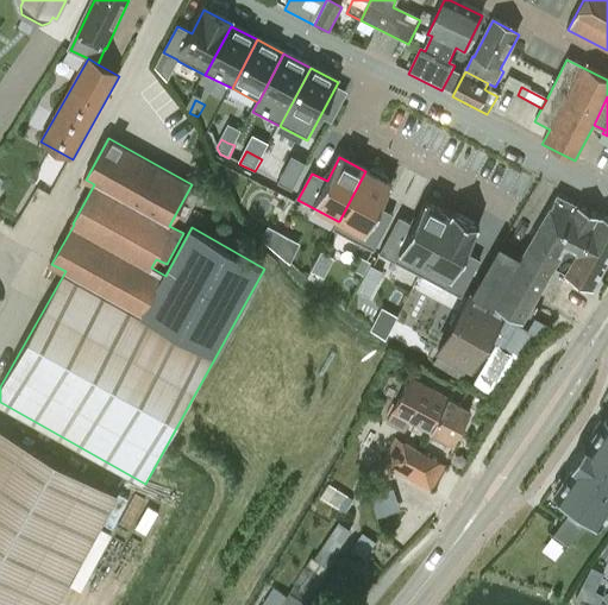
[(292,158),(277,184),(292,191),(306,165),(292,158)]
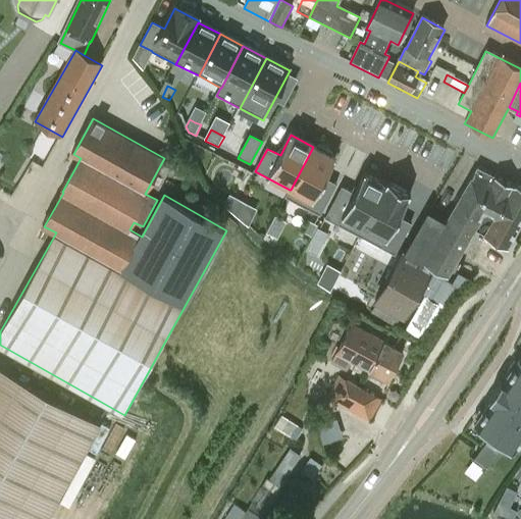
[(290,190),(285,198),(285,199),(321,217),(337,186),(325,178),(335,159),(331,157),(333,154),(319,147),(318,149),(313,147),(291,190),(290,190)]
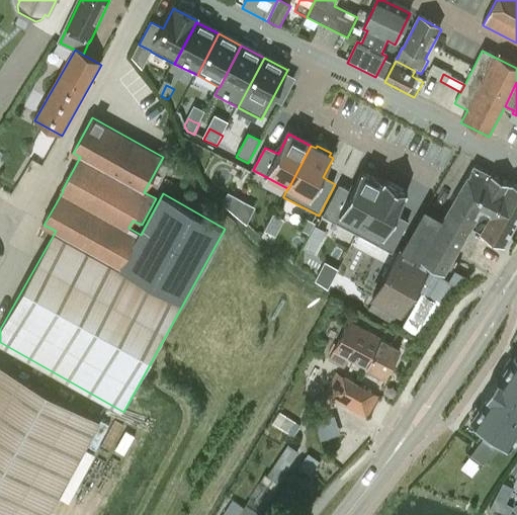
[(441,224),(419,262),(428,267),(443,275),(475,220),(464,215),(468,207),(467,207),(469,203),(474,205),(480,192),(486,195),(488,192),(500,198),(506,186),(474,167),(441,224)]
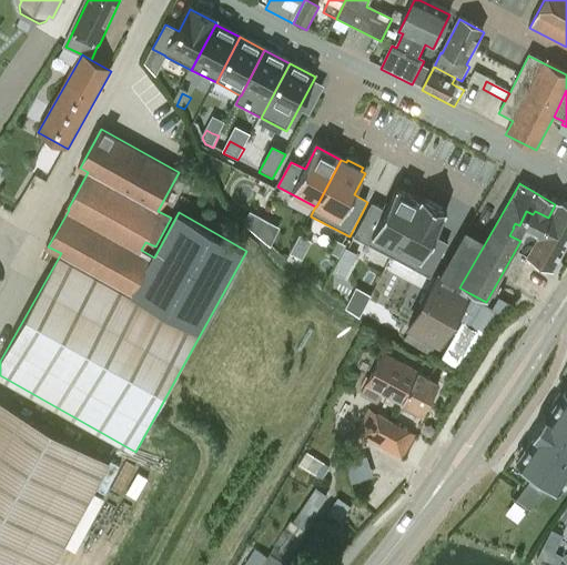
[(372,204),(354,238),(392,258),(422,202),(421,202),(397,190),(385,211),(372,204)]
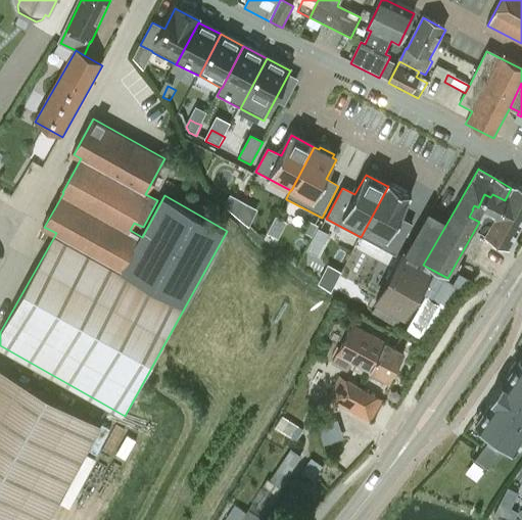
[(388,186),(361,237),(396,256),(413,225),(399,219),(412,196),(389,184),(388,183),(387,186),(388,186)]
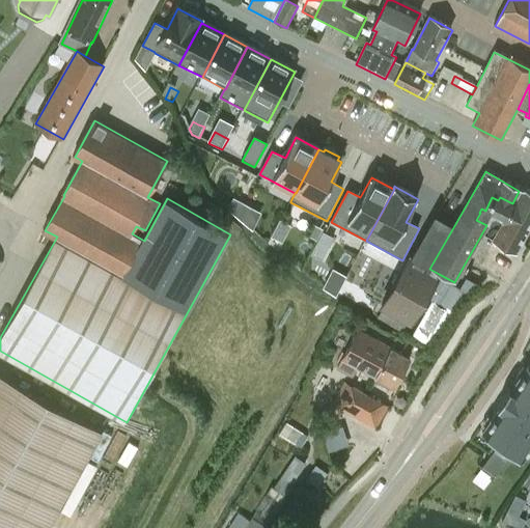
[(486,225),(497,231),(493,241),(517,252),(529,228),(529,192),(525,190),(519,191),(512,203),(500,197),(498,200),(492,197),(485,211),(481,209),(479,213),(480,213),(476,220),(486,225)]
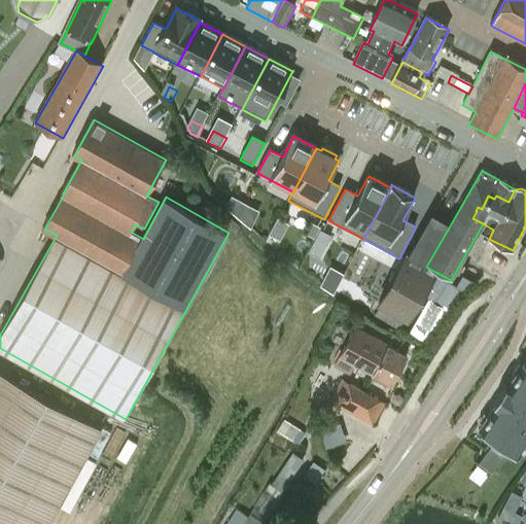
[(232,198),(226,209),(235,216),(236,214),(241,204),(242,203),(232,198)]
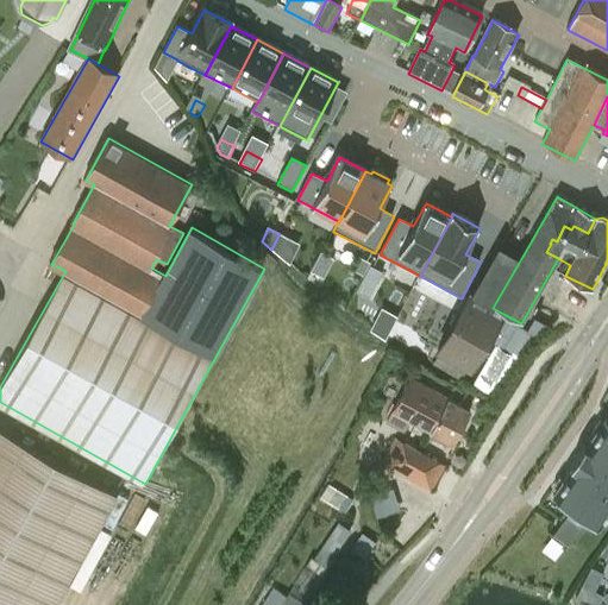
[(515,260),(499,251),(474,296),(493,308),(519,263),(515,260)]
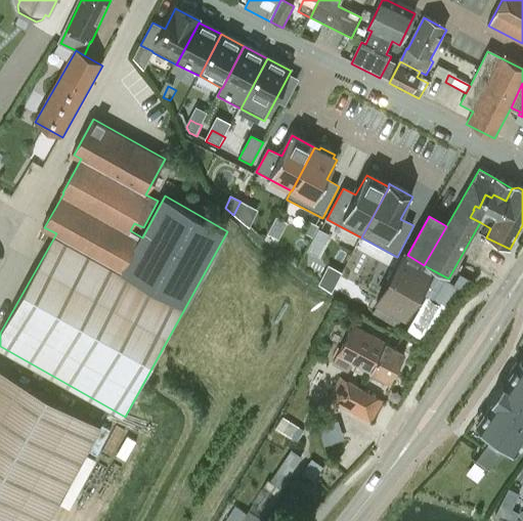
[(314,239),(319,228),(310,223),(305,233),(314,239)]
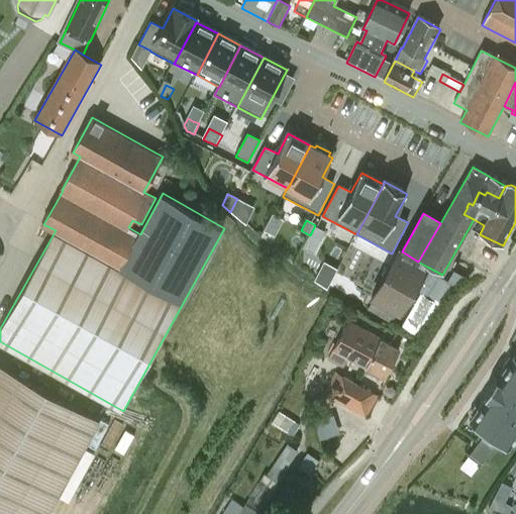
[(315,253),(325,233),(314,227),(304,248),(315,253)]
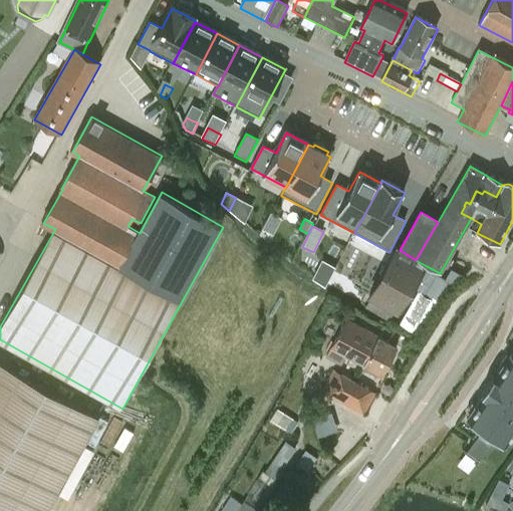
[(400,250),(372,297),(399,312),(425,265),(416,260),(400,250)]
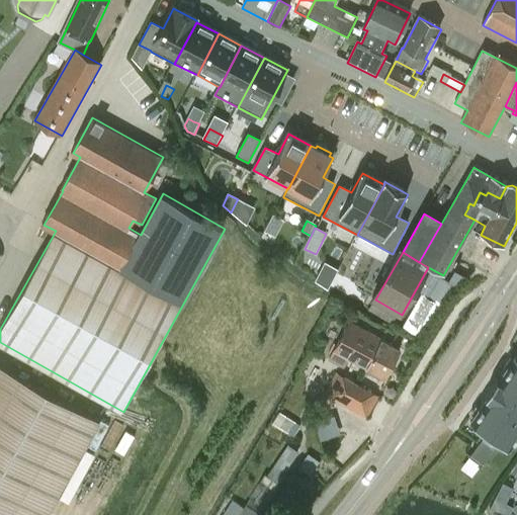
[(418,336),(438,304),(423,294),(404,327),(418,336)]
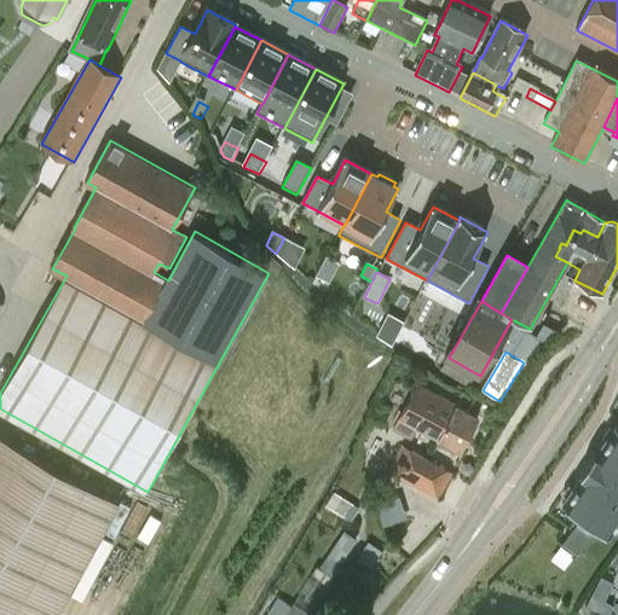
[(403,419),(439,440),(458,406),(422,386),(416,394),(413,392),(410,396),(414,399),(403,419)]
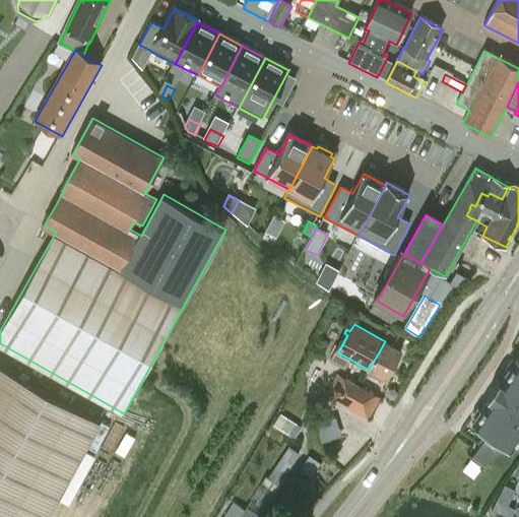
[(385,341),(369,370),(373,372),(372,376),(383,382),(385,379),(387,380),(403,351),(385,341)]
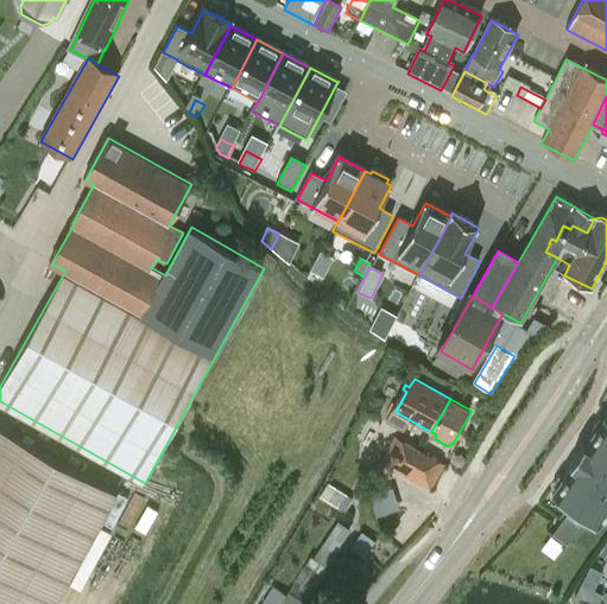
[(573,466),(554,495),(569,506),(567,508),(582,517),(583,516),(599,526),(606,514),(606,419),(586,447),(585,445),(570,465),(573,466)]
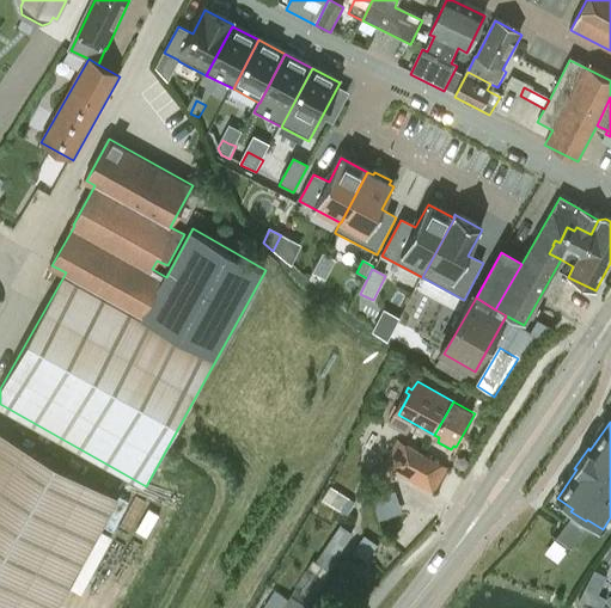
[(57,607),(120,497),(0,430),(0,607),(57,607)]
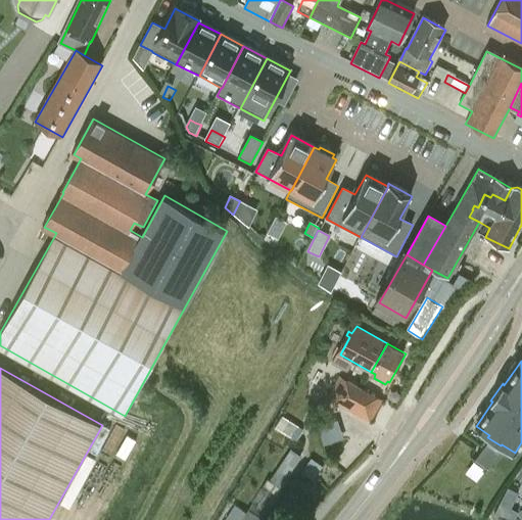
[(329,402),(350,413),(362,390),(342,379),(329,402)]
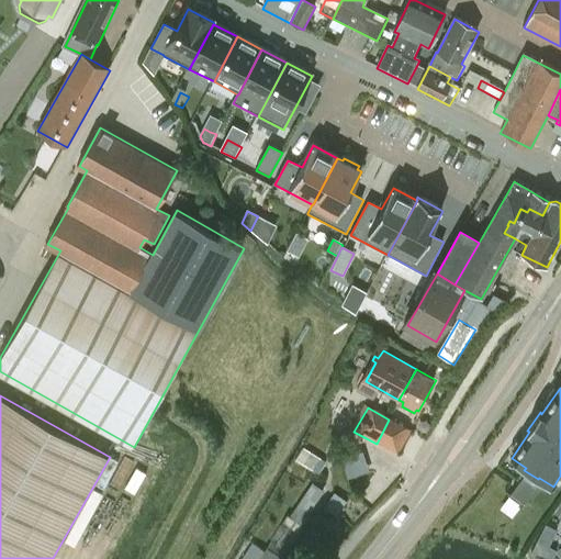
[(389,420),(377,444),(399,457),(413,432),(389,420)]
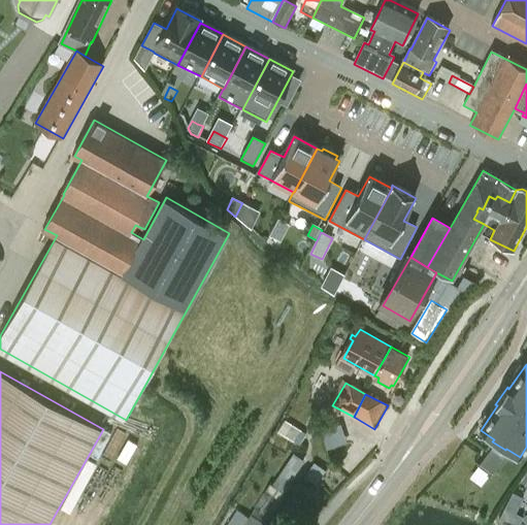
[(286,423),(278,434),(295,445),(302,433),(286,423)]
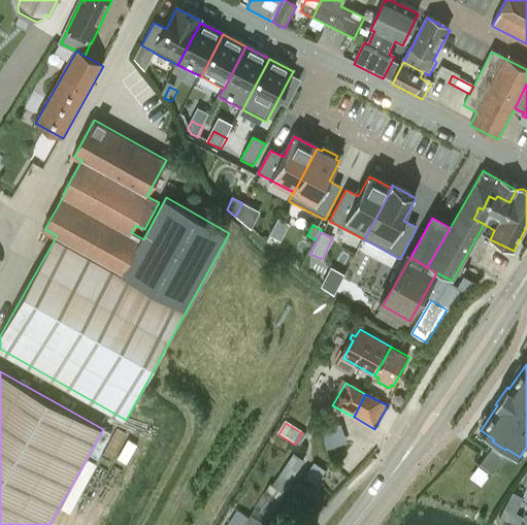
[(505,458),(493,449),(481,464),(493,474),(505,458)]
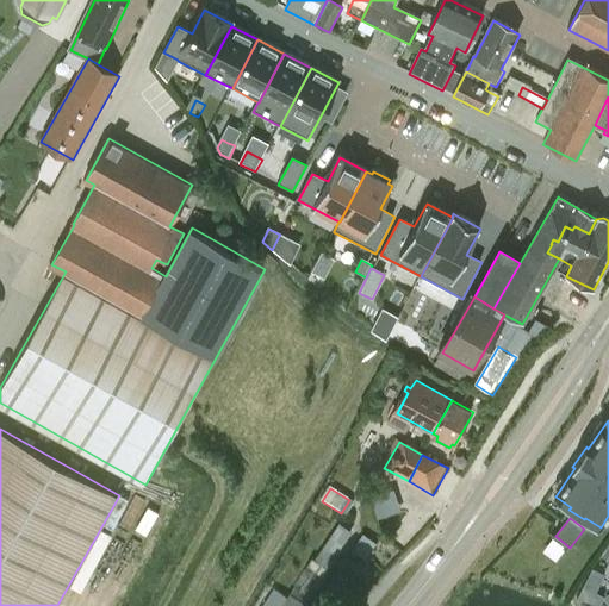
[(350,535),(340,528),(311,570),(322,579),(350,535)]
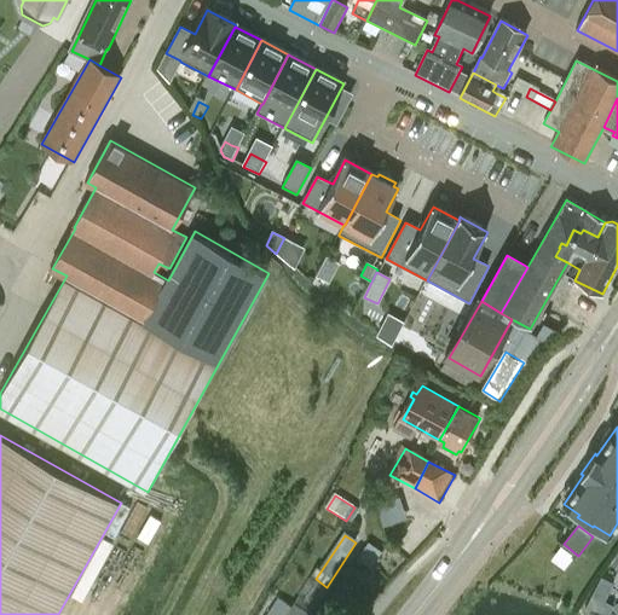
[(610,595),(614,586),(601,579),(598,587),(610,595)]
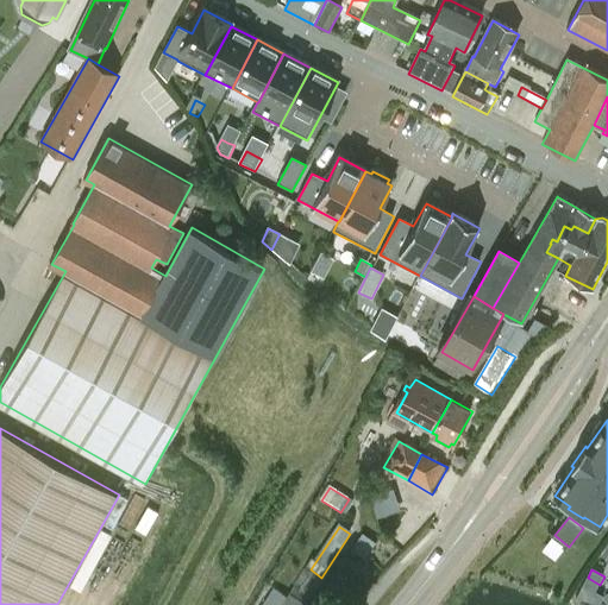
[(274,590),(265,604),(307,604),(305,603),(304,604),(301,604),(289,596),(287,599),(274,590)]
